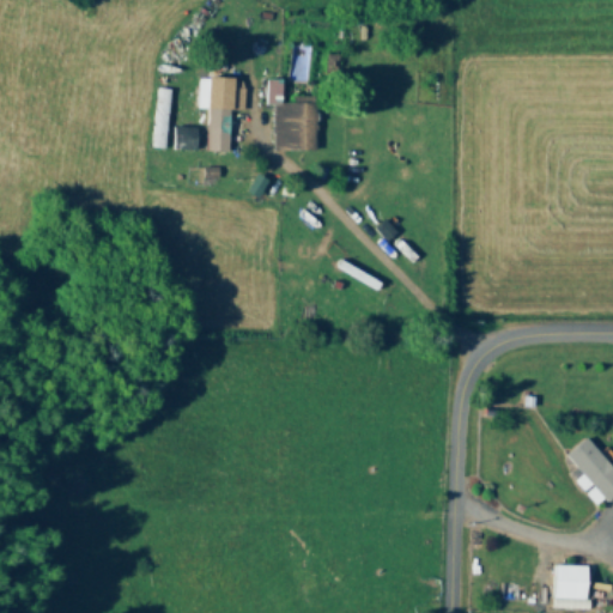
[(268,82),(268,105),(283,105),(283,82),(268,82)]
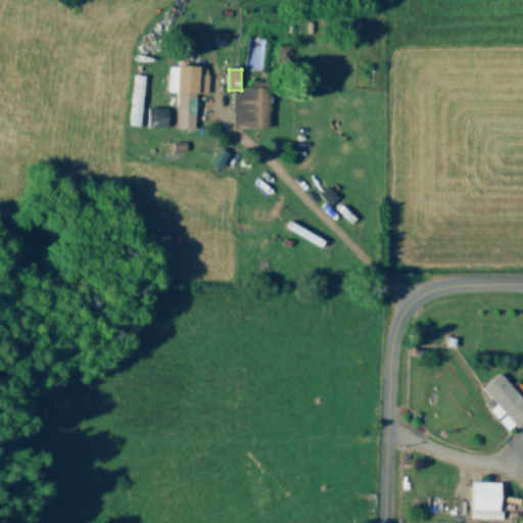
[(177,131),(208,131),(208,100),(197,100),(197,75),(177,75),(177,131)]
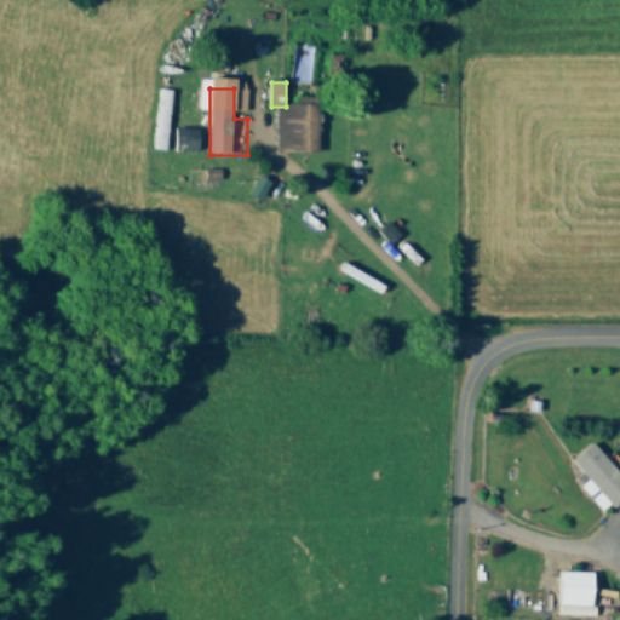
[(173,91),(160,90),(155,151),(168,153),(173,91)]
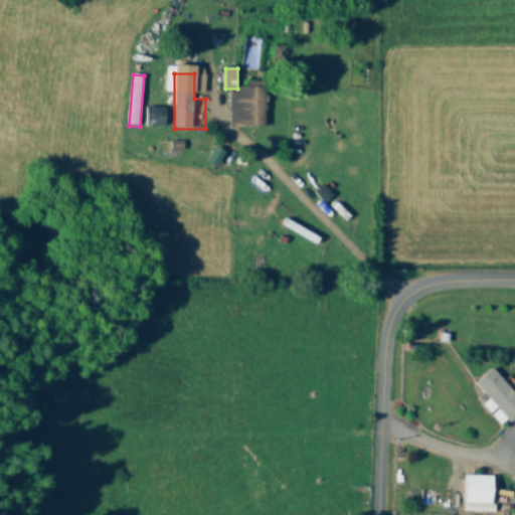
[(244,116),(258,117),(260,100),(246,99),(244,116)]
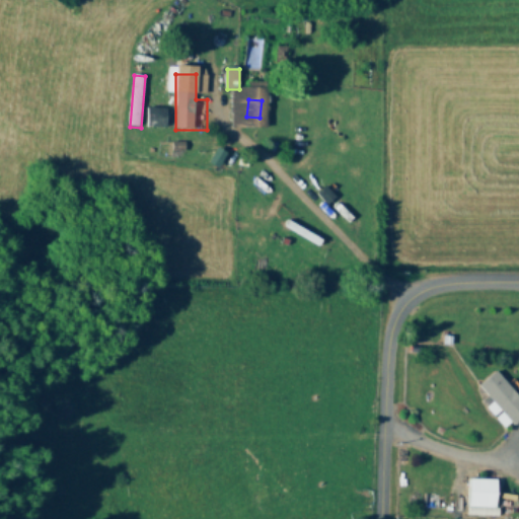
[(167,109),(146,109),(146,128),(167,128),(167,109)]
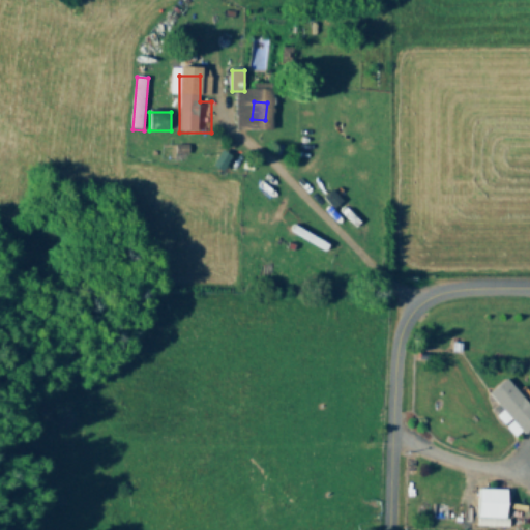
[(490,393),(499,406),(494,410),(516,441),(529,430),(529,406),(510,379),(490,393)]
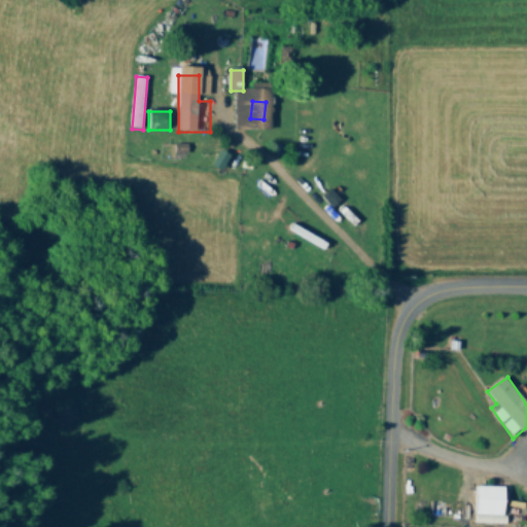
[(504,517),(504,487),(476,487),(476,517),(504,517)]
